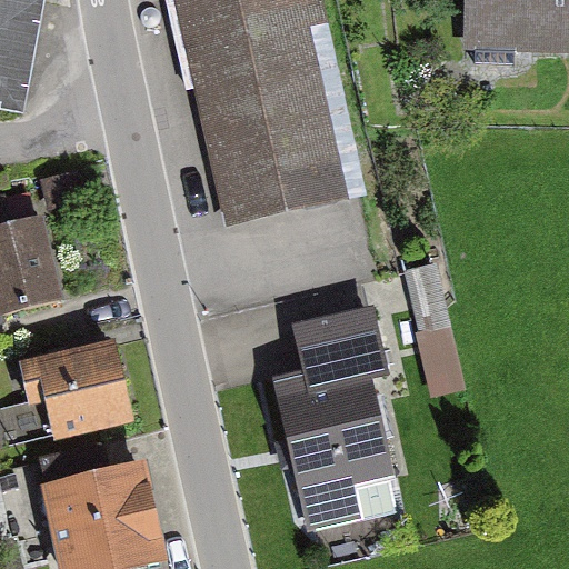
[(0,0),(0,110),(25,116),(46,0),(0,0)]
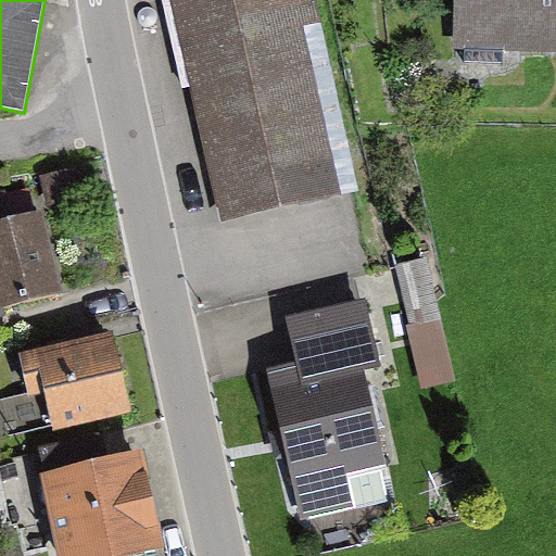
[(314,0),(172,0),(223,219),(339,193),(300,28),(319,24),(314,0)]
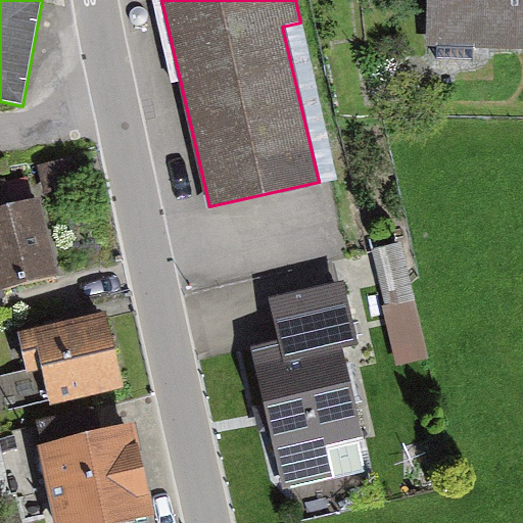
[(522,0),(427,0),(427,48),(437,48),(437,60),(471,61),(471,49),(522,50),(522,0)]
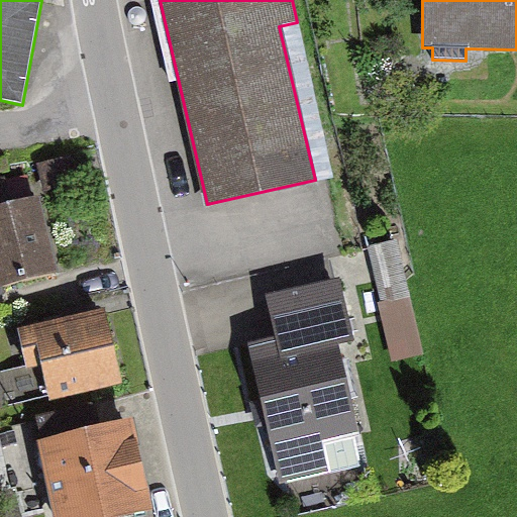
[(69,157),(38,164),(45,191),(76,184),(69,157)]
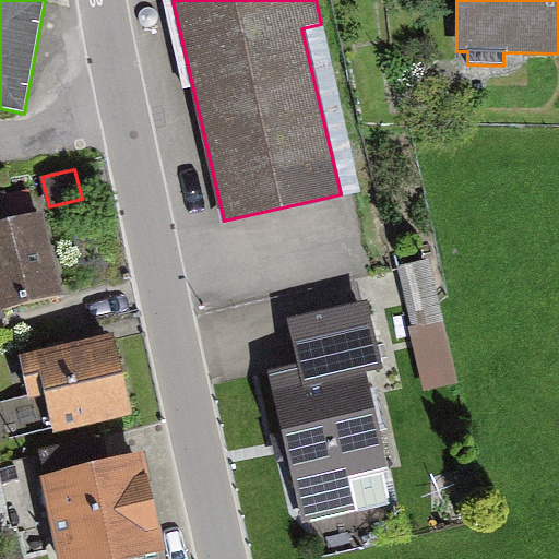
[(8,193),(0,195),(0,310),(63,296),(44,212),(14,219),(8,193)]
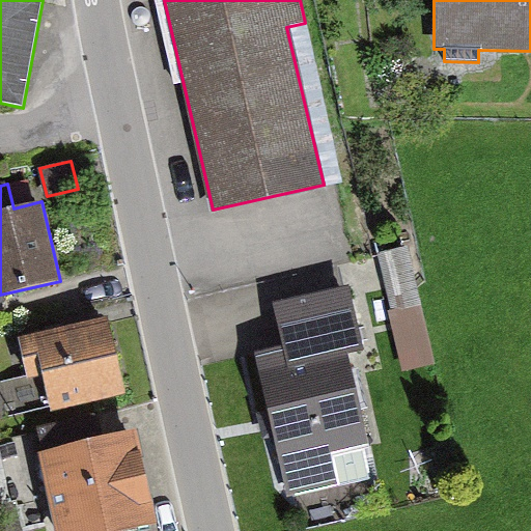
[(411,250),(378,257),(401,371),(435,364),(411,250)]
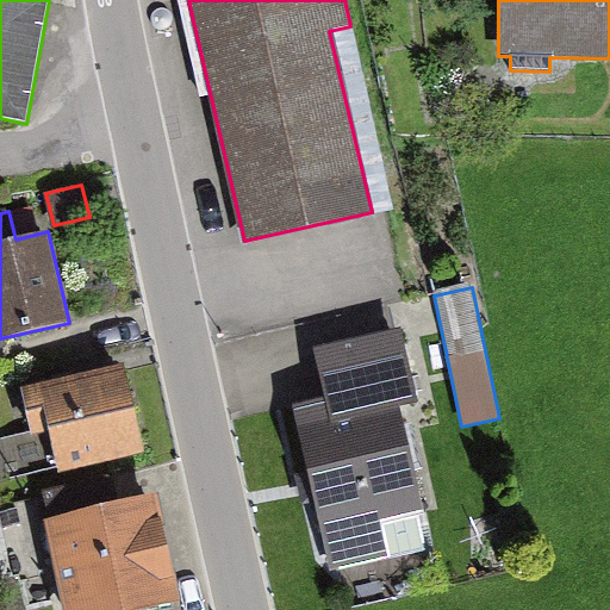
[(419,405),(403,332),(318,350),(329,403),(294,410),(330,573),(431,551),(400,409),(419,405)]
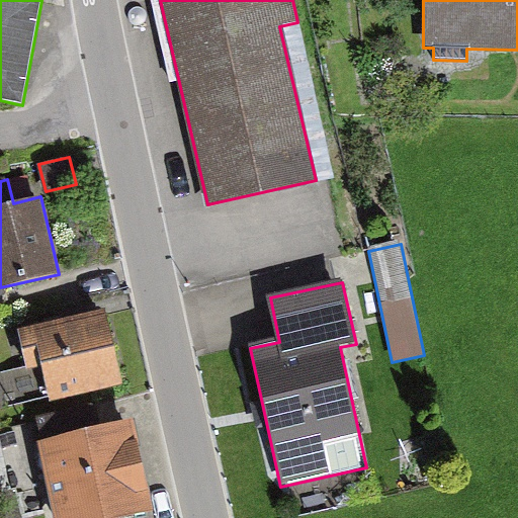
[(50,401),(121,384),(104,309),(16,329),(25,369),(41,365),(50,401)]
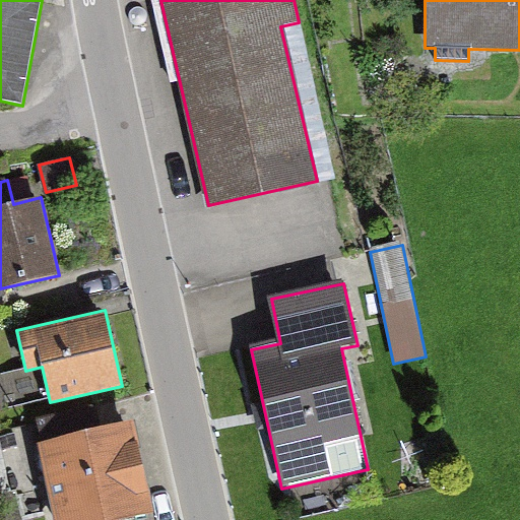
[(111,519),(151,511),(131,421),(41,442),(58,519),(111,519)]
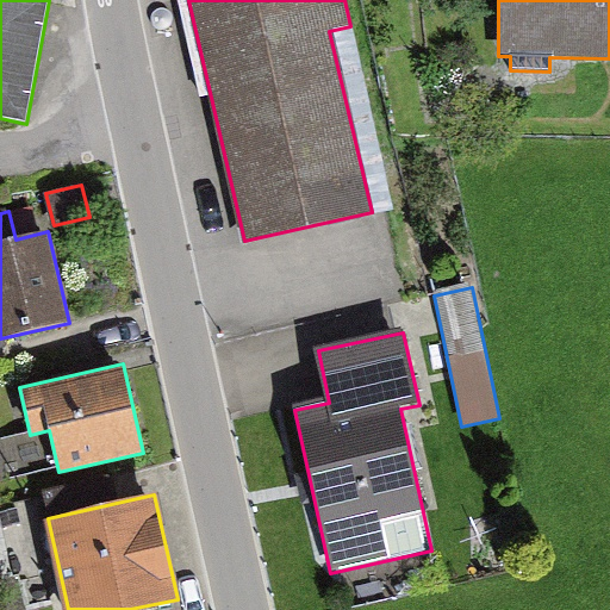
All buildings are outlined.
